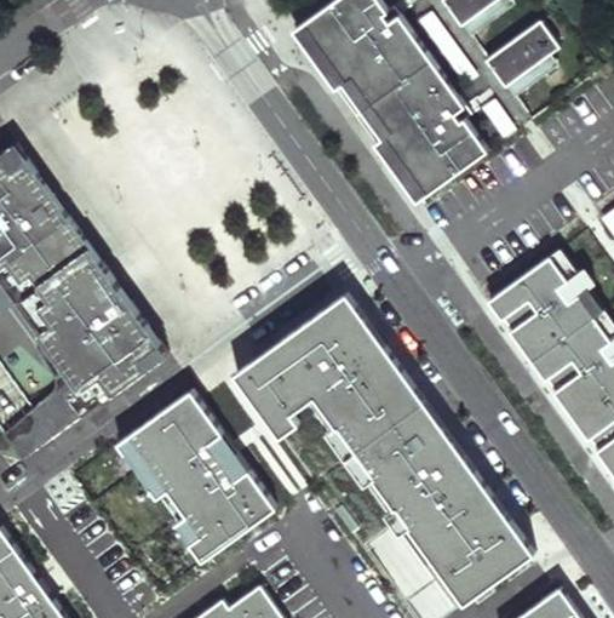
[(377,0),(332,0),(291,32),(414,202),(486,152),(460,118),(466,114),(397,15),(390,6),(384,11),(377,0)]
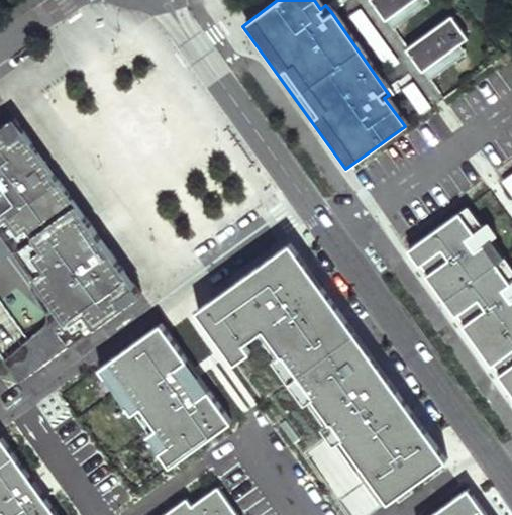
[(366,0),(382,22),(383,22),(412,0),(366,0)]
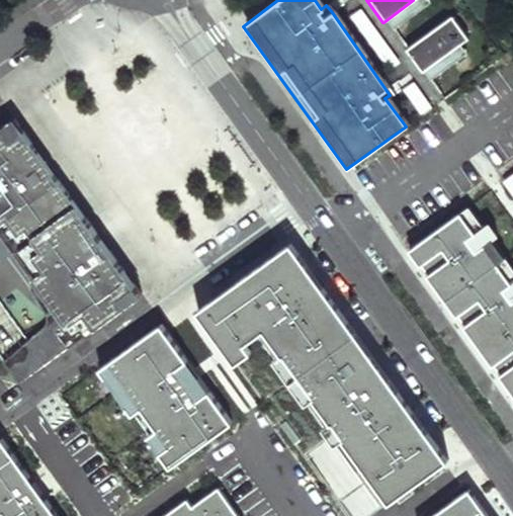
[(413,0),(383,22),(391,31),(426,4),(422,0),(413,0)]
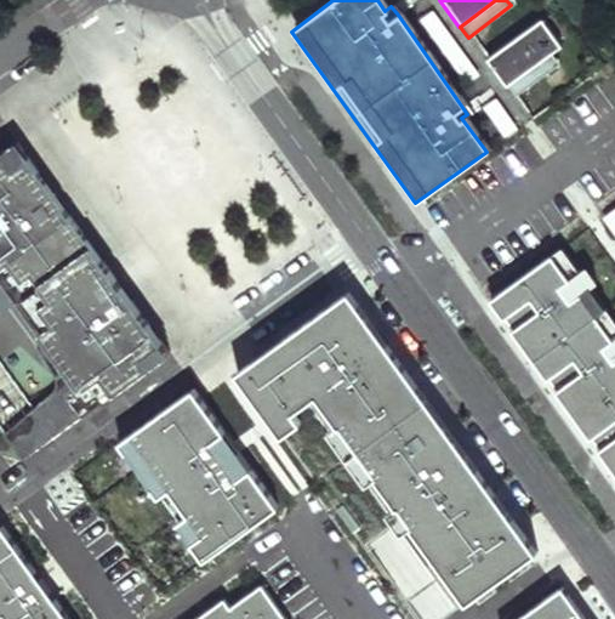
[(504,87),(547,55),(557,47),(539,21),(484,61),(504,87)]
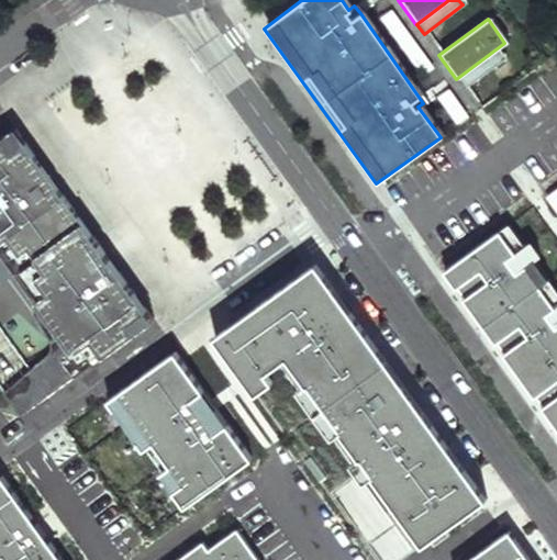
[(456,79),(464,89),(502,60),(496,49),(456,79)]
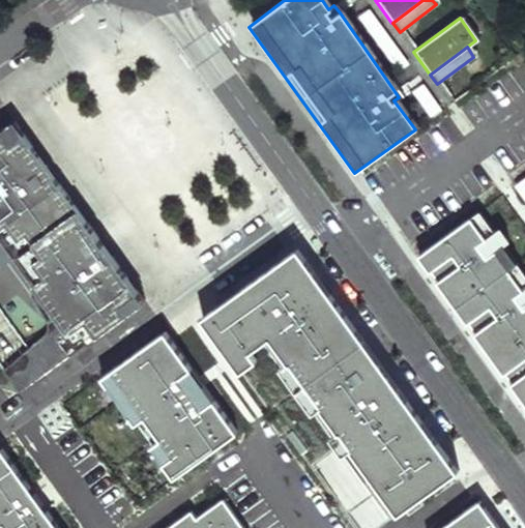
[(0,235),(16,256),(11,259),(60,328),(24,355),(39,377),(84,345),(80,341),(85,336),(89,341),(141,303),(85,225),(77,231),(59,207),(67,201),(11,123),(0,130),(0,235)]
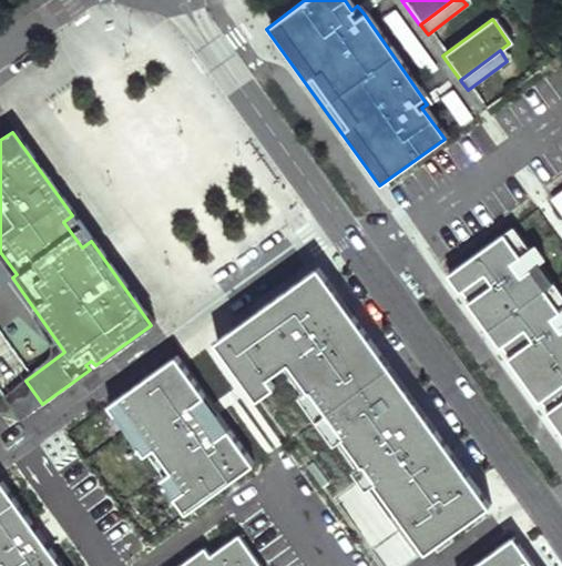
[(561,190),(548,201),(561,221),(561,220),(561,190)]
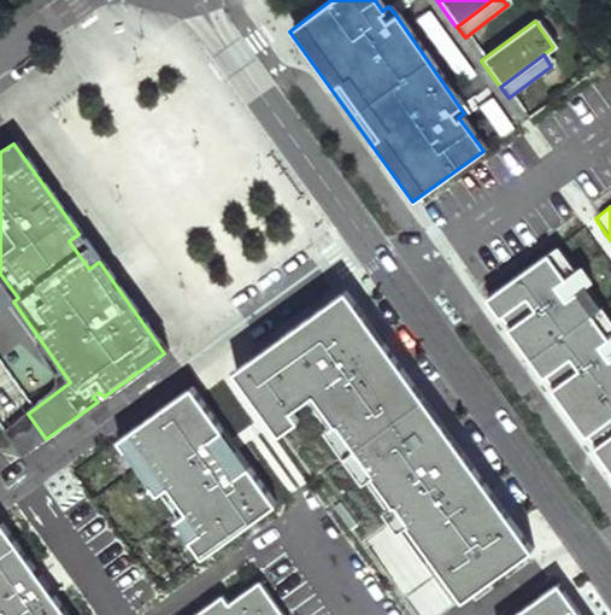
[(99,262),(78,234),(69,241),(89,269),(99,262)]
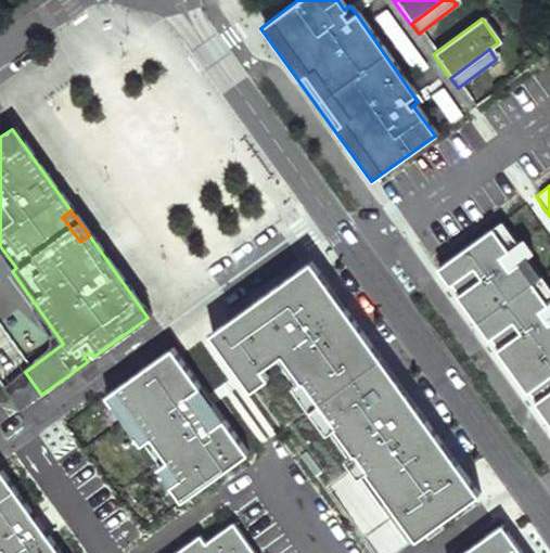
[(499,223),(490,230),(507,252),(489,265),(498,277),(515,265),(546,306),(528,319),(537,331),(549,321),(549,294),(524,258),(528,255),(520,242),(514,245),(499,223)]
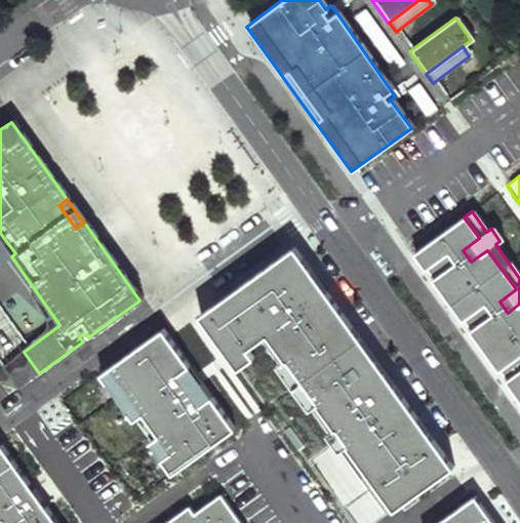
[(464,217),(410,254),(423,271),(425,270),(432,279),(430,281),(460,322),(462,321),(469,330),(467,332),(496,372),(497,371),(505,380),(503,381),(519,405),(519,304),(508,313),(500,302),(516,289),(487,250),(471,262),(463,250),(479,238),(464,217)]
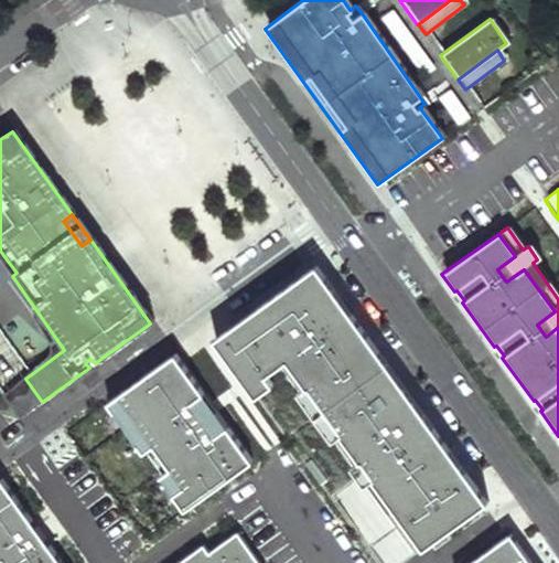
[(0,266),(27,304),(29,318),(45,346),(46,354),(0,395),(0,397),(17,421),(42,402),(25,379),(64,350),(12,276),(17,273),(0,251),(0,266)]
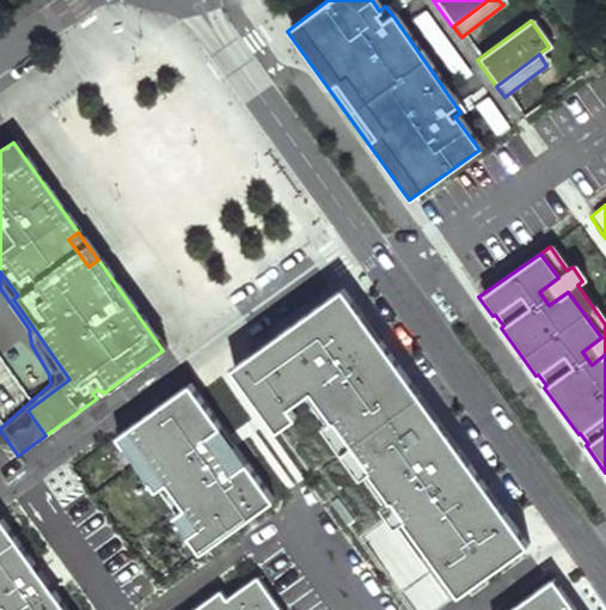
[(386,500),(402,520),(455,597),(526,546),(341,290),(230,370),(267,422),(308,392),(329,420),(367,473),(386,500)]
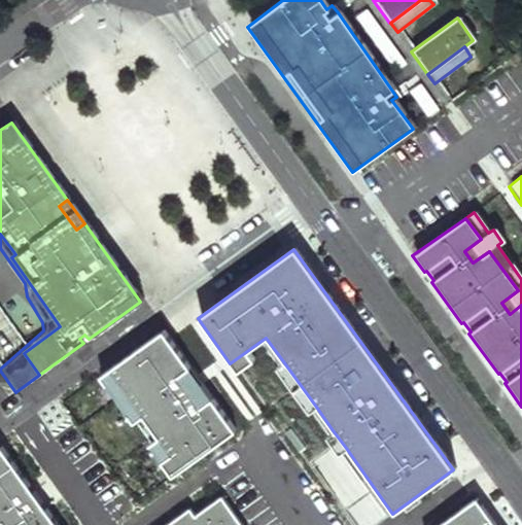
[(84,335),(79,339),(83,343),(89,339),(84,335)]
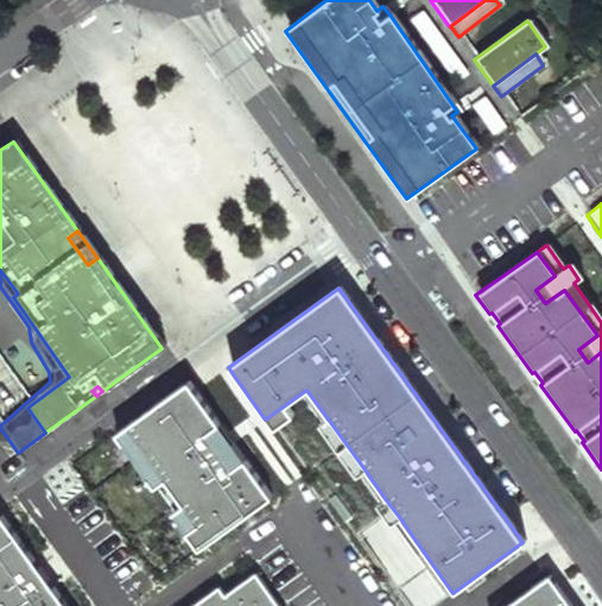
[(365,469),(327,417),(316,425),(354,478),(365,469)]
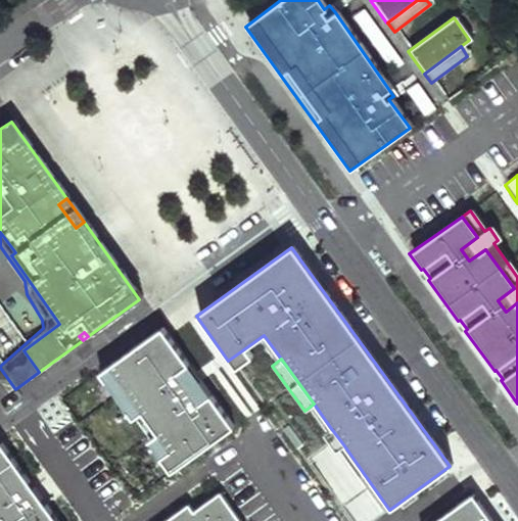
[(96,374),(130,420),(139,414),(105,368),(96,374)]
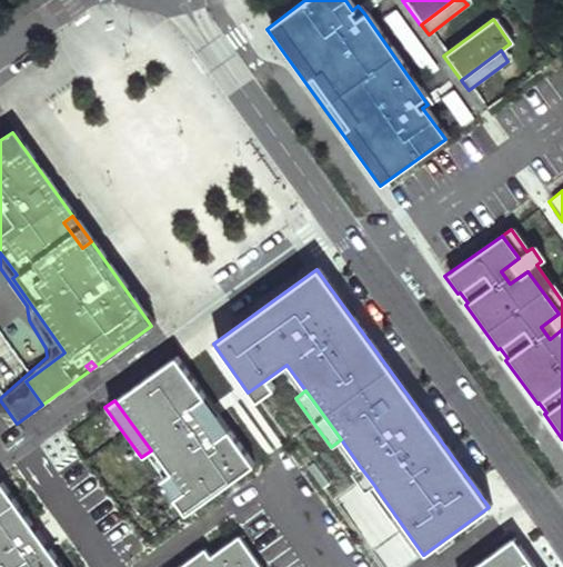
[(373,484),(359,465),(349,473),(363,491),(373,484)]
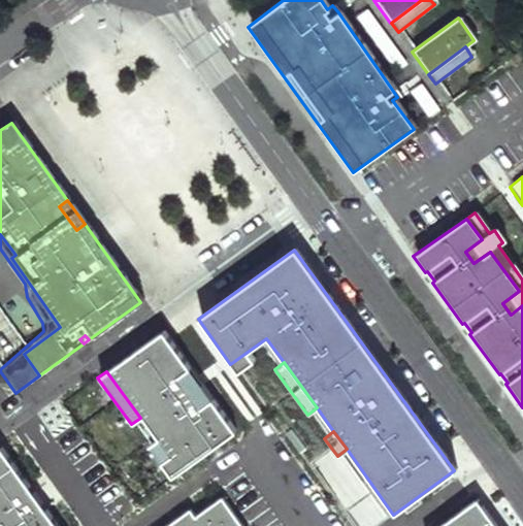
[(145,446),(170,479),(180,471),(155,439),(145,446)]
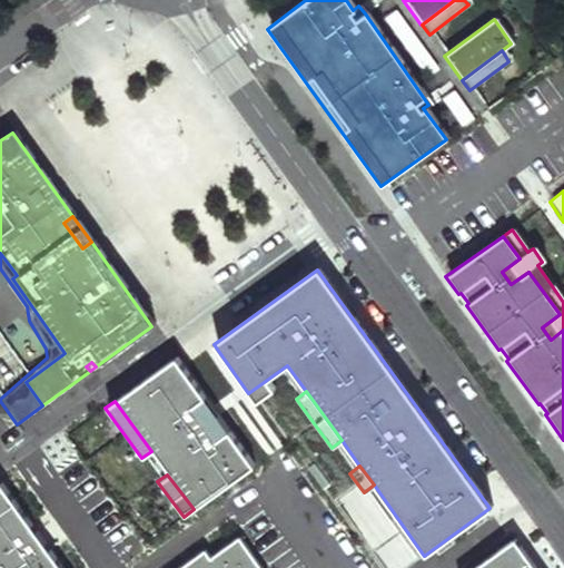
[(58,567),(0,486),(0,567),(58,567)]
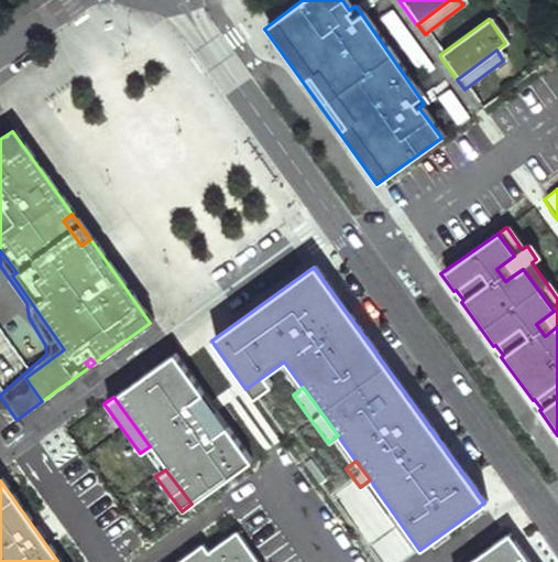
[(254,561),(233,532),(205,553),(199,546),(176,561),(254,561)]
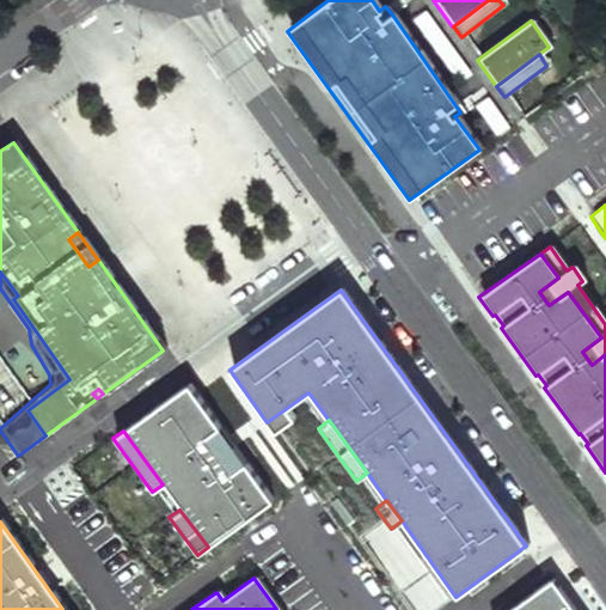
[(569,609),(549,581),(507,609),(569,609)]
